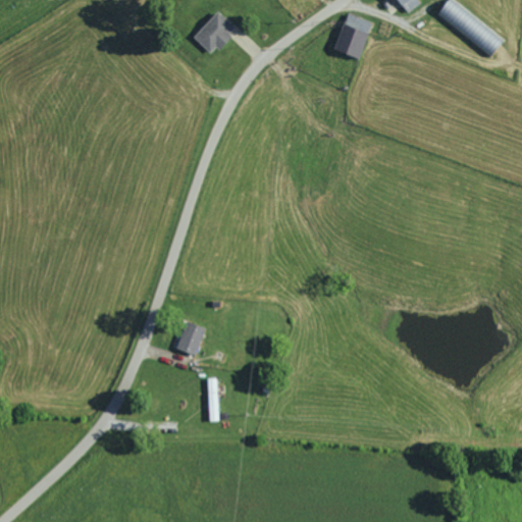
[(401,0),(419,0),(421,2),(410,10),(401,0)]
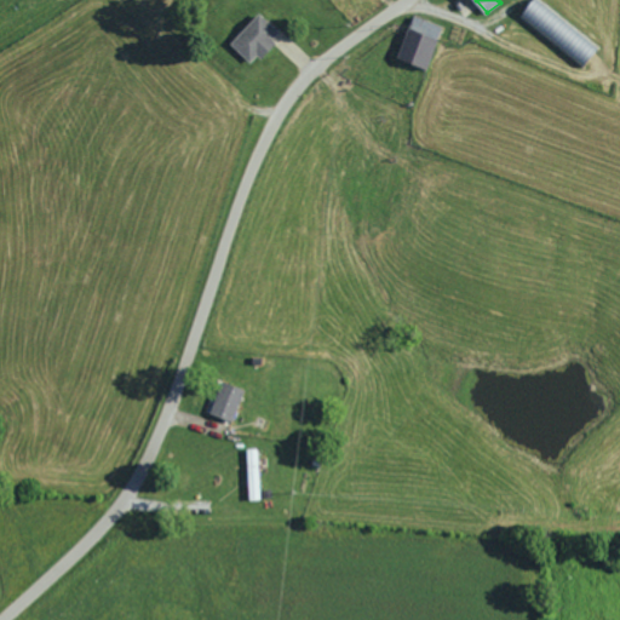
[(277,33),(256,12),(227,44),(248,64),(277,33)]
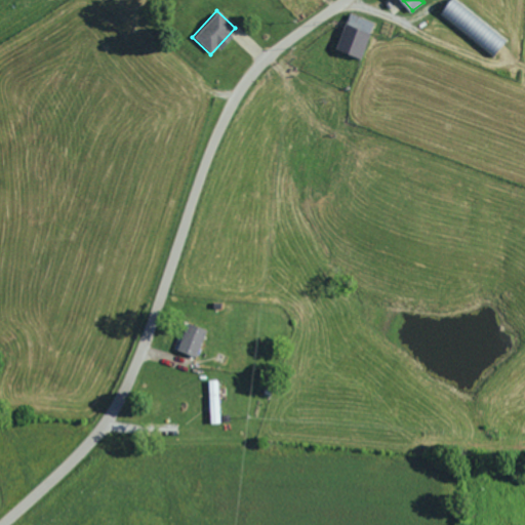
[(352,12),(339,49),(365,59),(376,22),(352,12)]
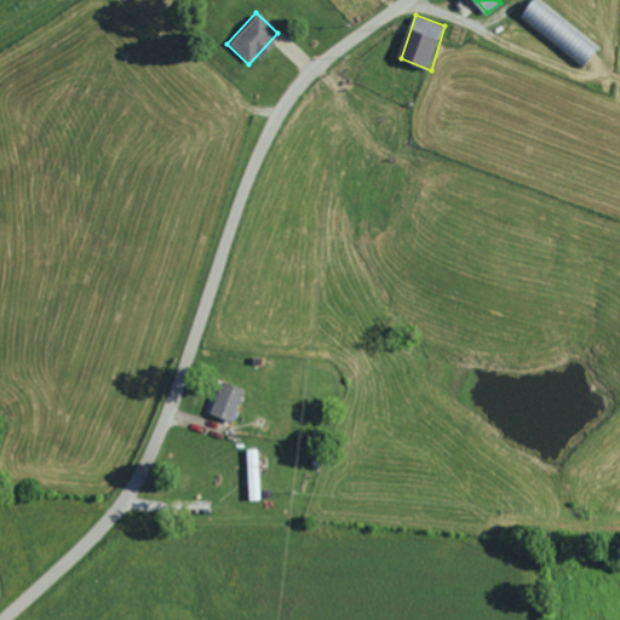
[(230,422),(242,390),(219,380),(207,413),(230,422)]
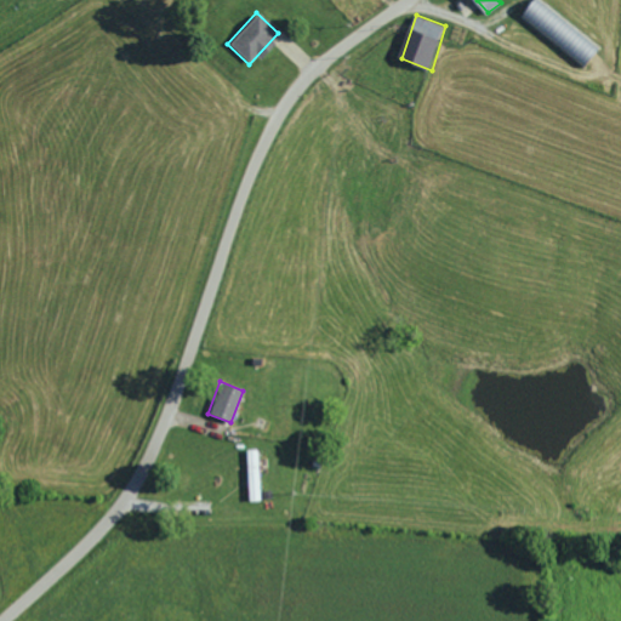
[(258,449),(245,450),(248,500),(260,500),(258,449)]
